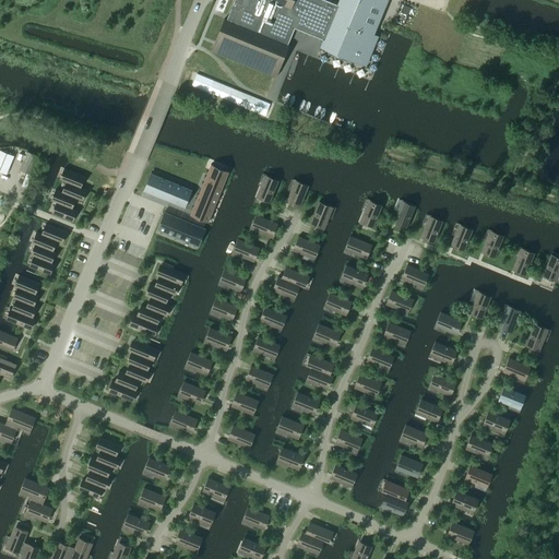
[(216,46),(214,52),(274,76),(287,45),(294,30),(295,27),(324,39),(322,45),(361,60),(372,34),(379,19),(385,0),(340,0),(339,4),(329,0),(234,0),(226,21),(217,43),(216,46)]
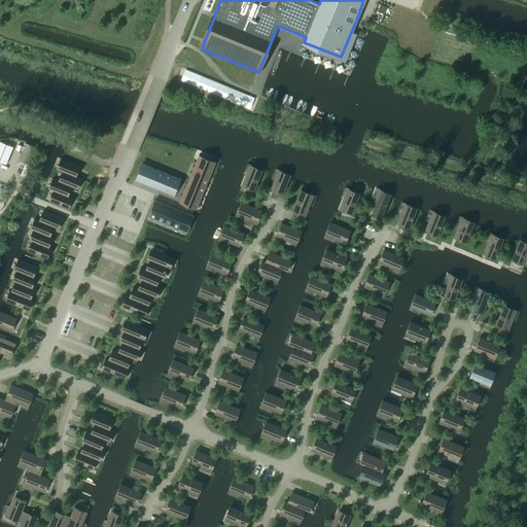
[(201,76),(196,88),(204,91),(206,86),(220,93),(219,97),(242,106),(247,96),(201,76)]
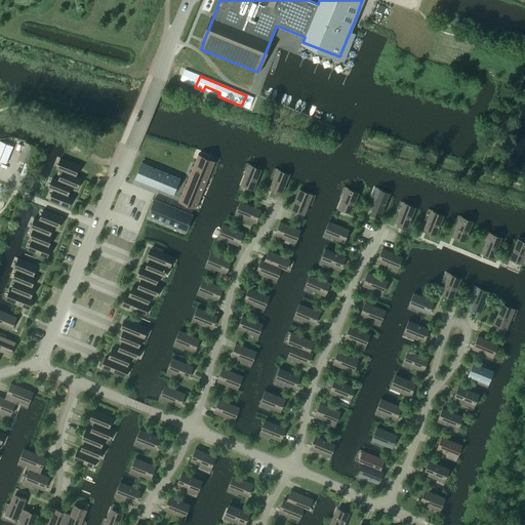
[(0,161),(6,164),(13,147),(0,140),(0,161)]
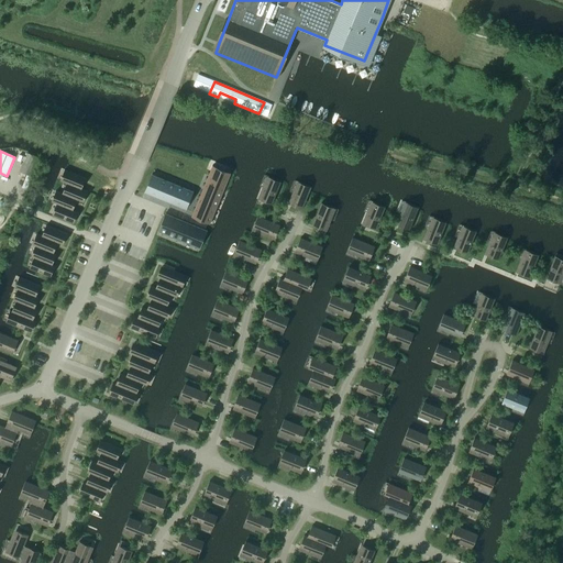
[(28,153),(20,172),(32,177),(40,158),(28,153)]
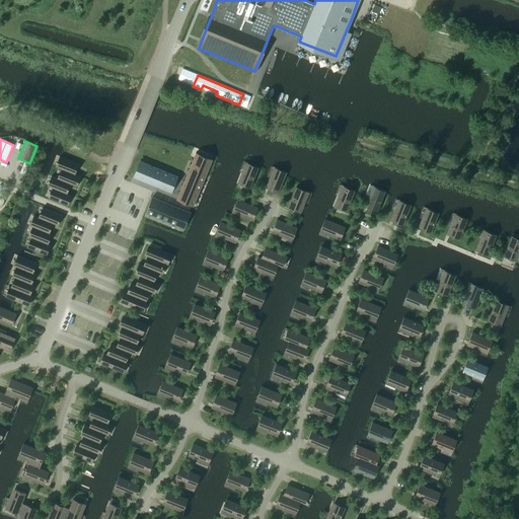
[(189,169),(206,176),(213,159),(196,153),(189,169)]
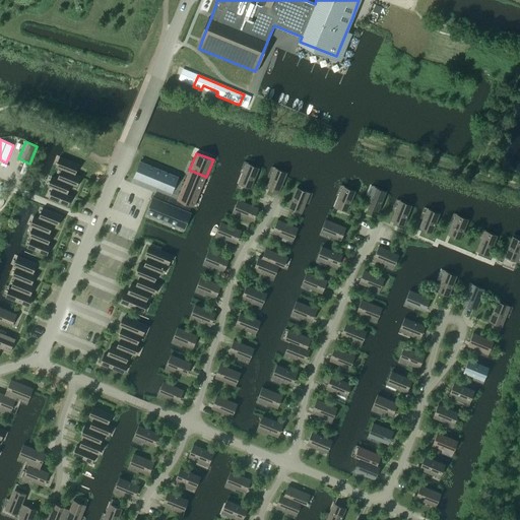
[(57,168),(63,170),(74,175),(78,165),(61,157),(57,168)]
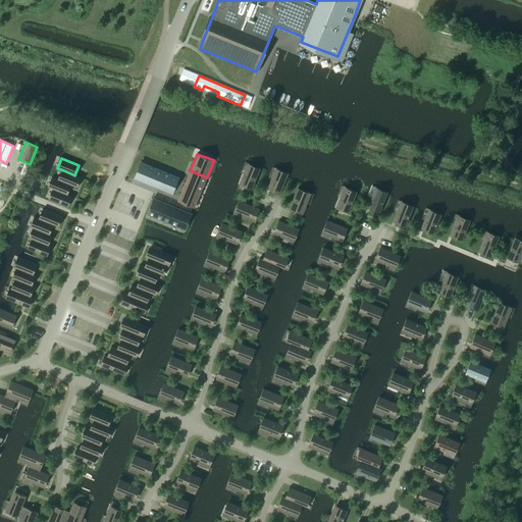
[(134,178),(142,181),(149,165),(141,161),(134,178)]
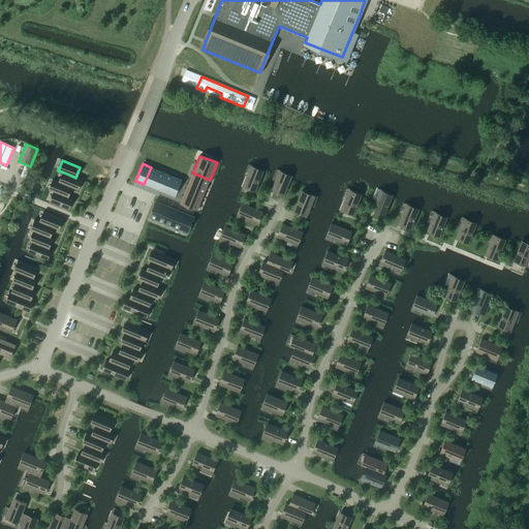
[(158,170),(151,167),(144,184),(151,187),(158,170)]
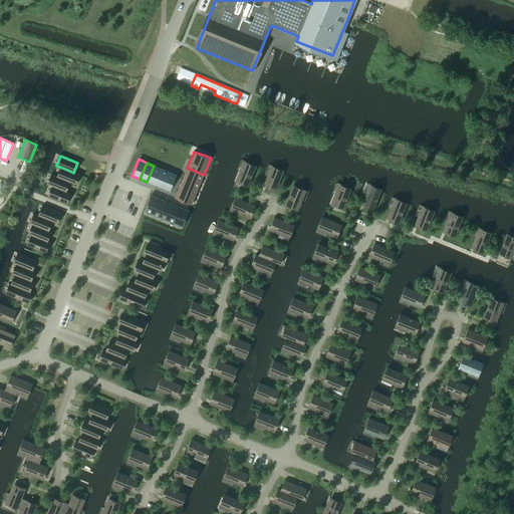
[(240,178),(238,183),(239,184),(248,187),(256,169),(246,164),(243,173),(240,172),(238,177),(240,178)]
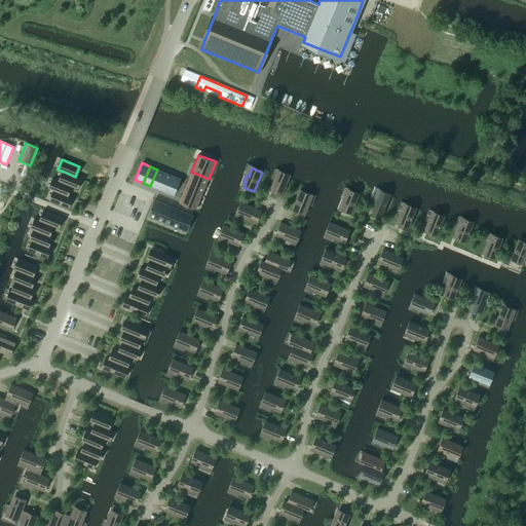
[(158,190),(165,173),(157,170),(150,186),(158,190)]
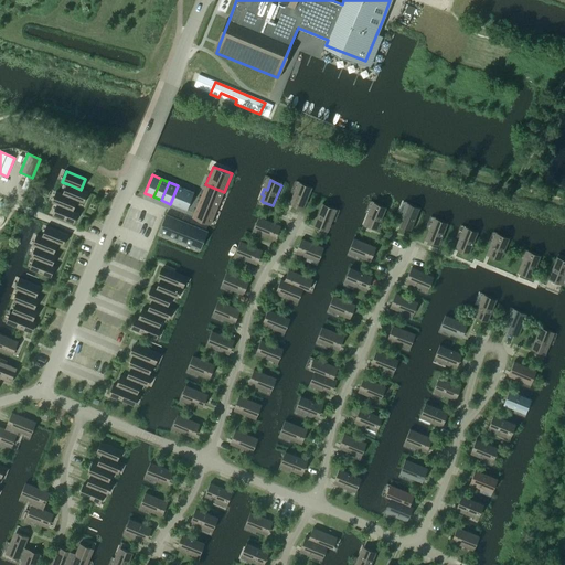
[(87,192),(81,190),(68,184),(64,195),(76,200),(76,201),(82,203),(87,192)]
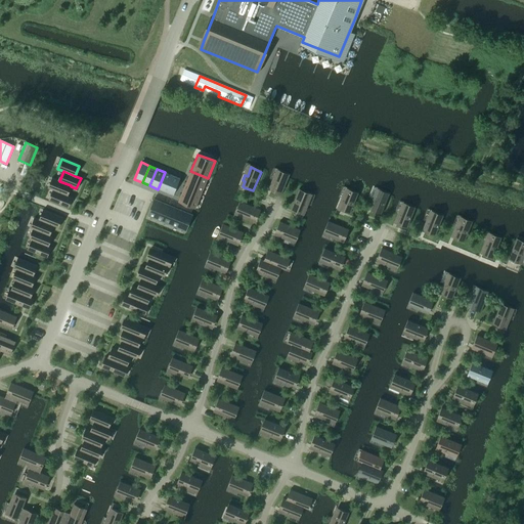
[(208,178),(190,171),(187,178),(205,185),(208,178)]
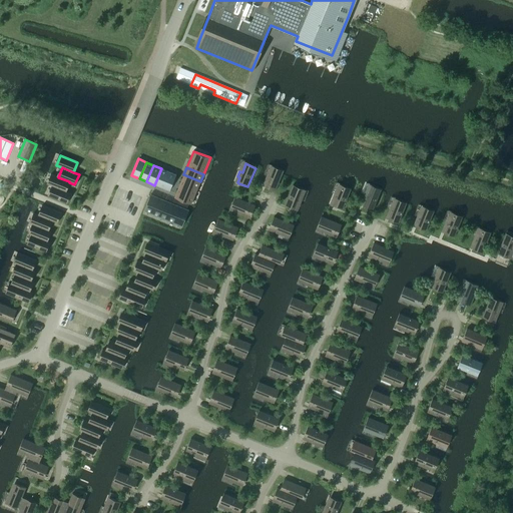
[(154,185),(161,188),(168,171),(161,168),(154,185)]
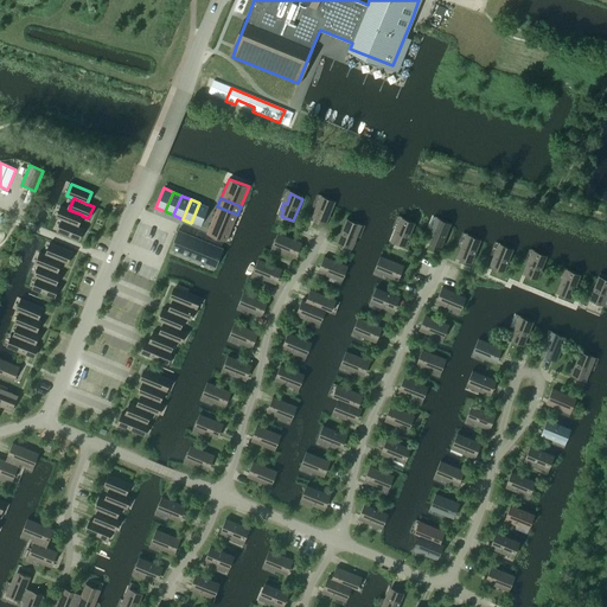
[(315,209),(313,213),(313,215),(317,216),(314,222),(326,227),(332,211),(334,204),(324,199),(319,210),(315,209)]
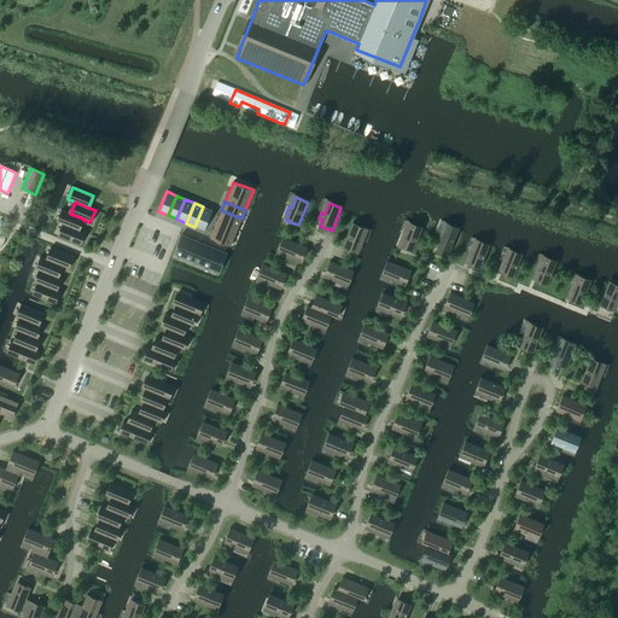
[(203,207),(194,227),(204,231),(213,210),(203,207)]
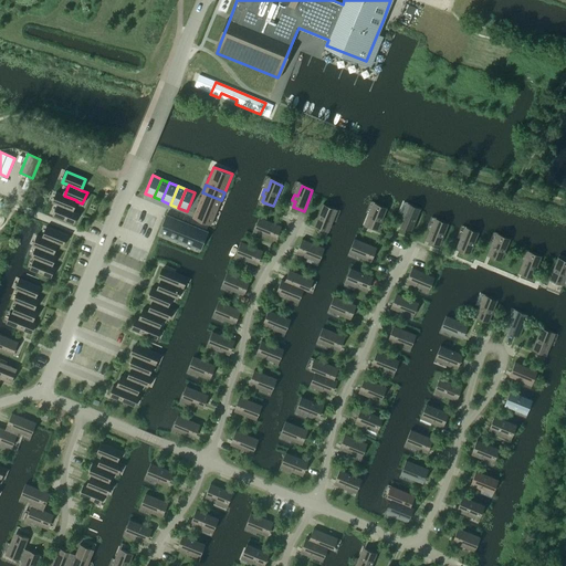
[(59,194),(58,192),(53,203),(59,206),(72,211),(76,201),(76,200),(64,196),(59,194)]
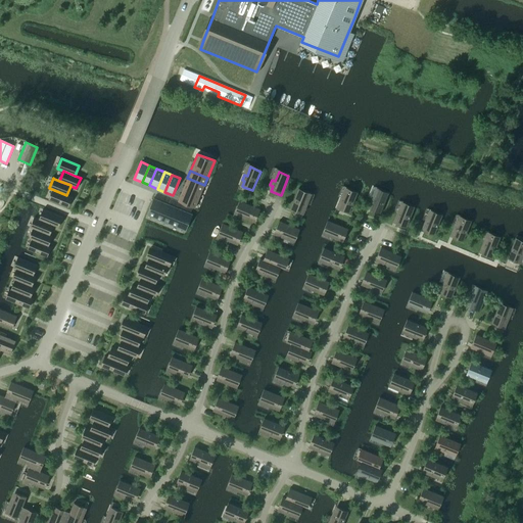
[(187,178),(184,186),(201,193),(204,185),(187,178)]
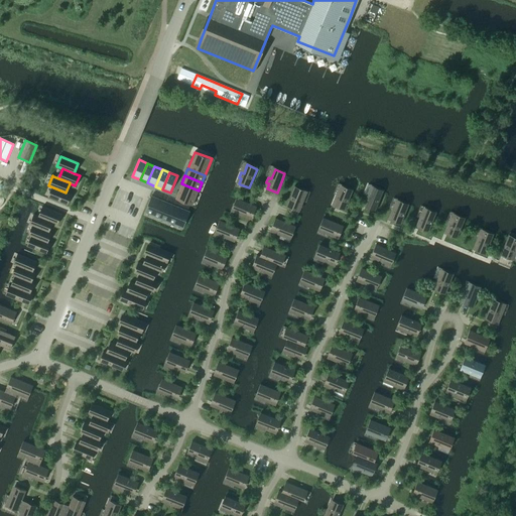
[(196,198),(199,190),(181,183),(178,191),(196,198)]
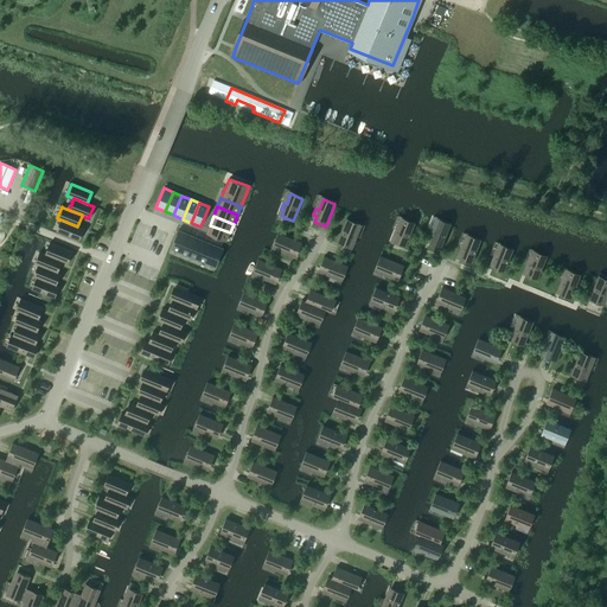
[(83,229),(77,227),(63,221),(58,232),(78,241),(83,229)]
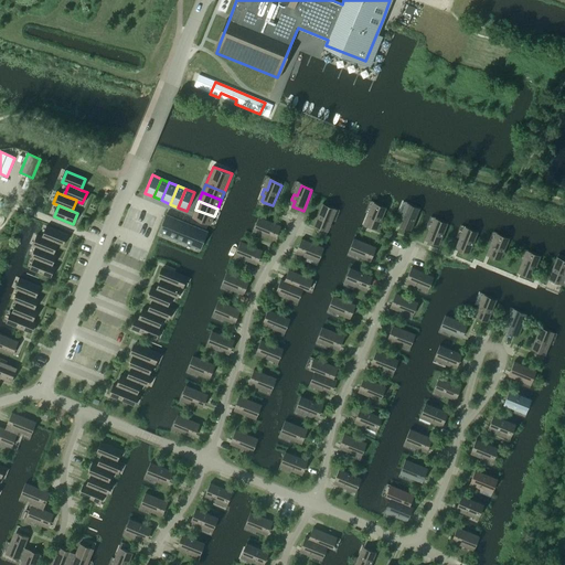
[(368,214),(365,220),(369,221),(366,226),(377,231),(383,217),(385,211),(375,205),(371,215),(368,214)]
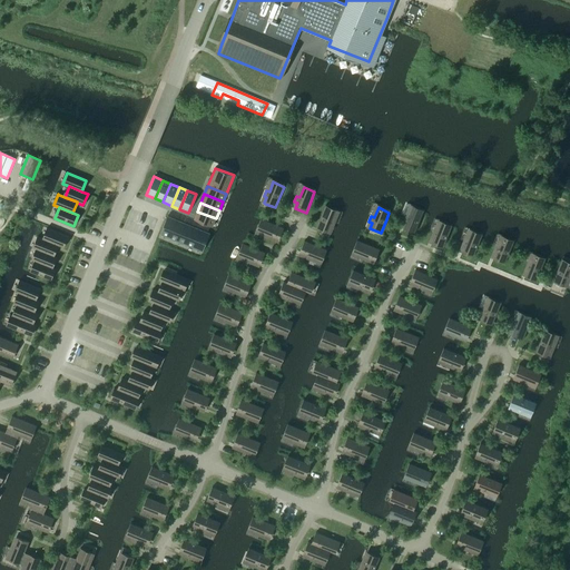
[(327,233),(330,227),(333,228),(335,223),(332,222),(335,213),(325,208),(316,228),(327,233)]
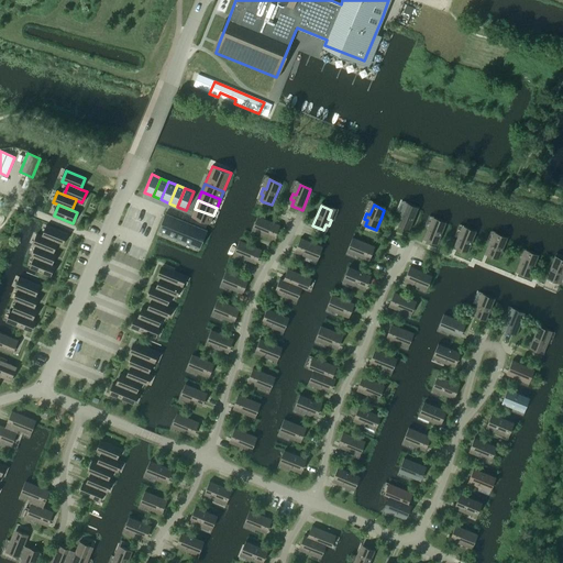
[(404,214),(400,213),(398,219),(401,220),(398,225),(409,230),(410,228),(418,210),(407,206),(404,214)]
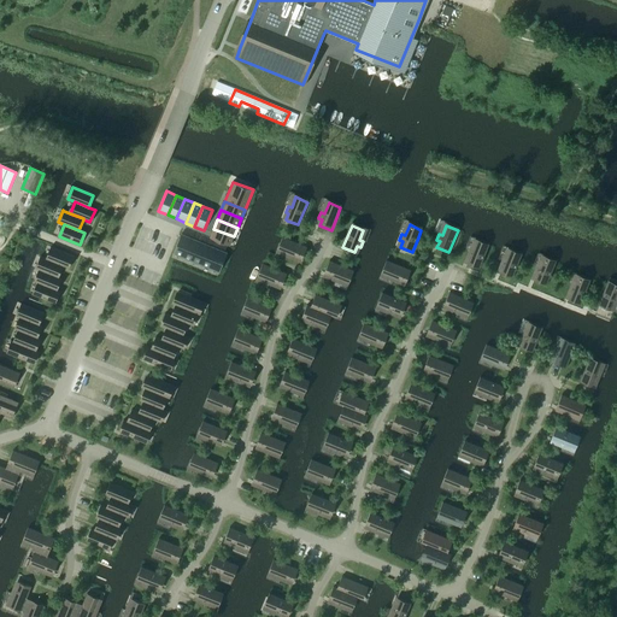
[(234,236),(213,229),(210,238),(230,246),(234,236)]
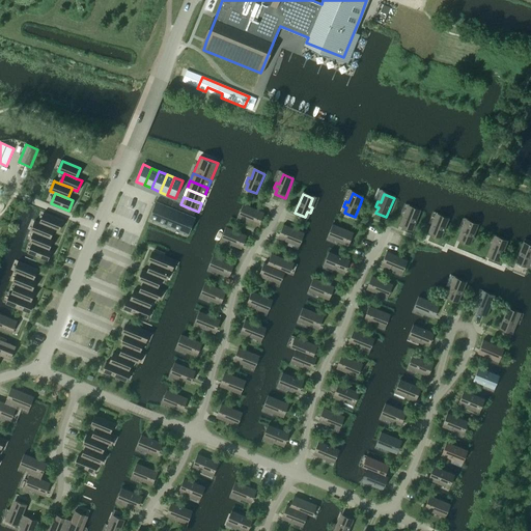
[(157,222),(164,204),(156,201),(149,219),(157,222)]
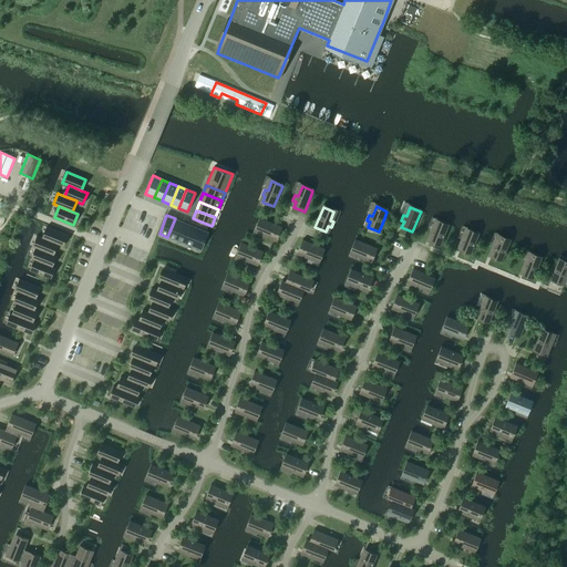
[(176,240),(184,222),(175,218),(167,237),(176,240)]
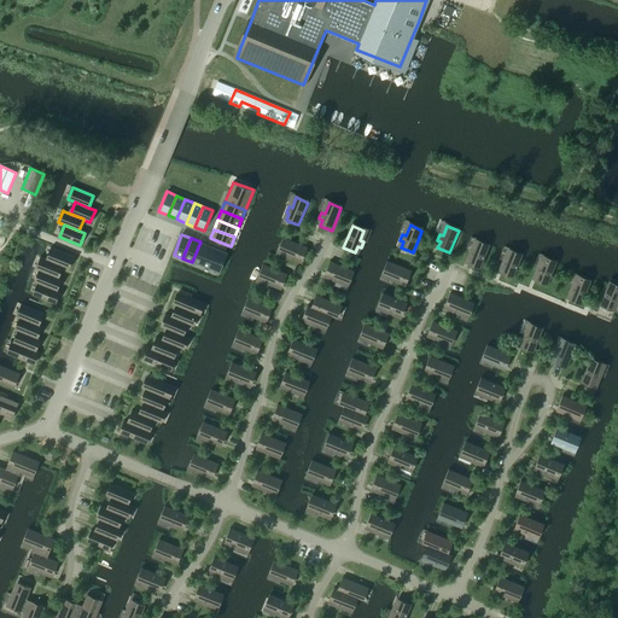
[(285,238),(280,250),(302,260),(307,248),(285,238)]
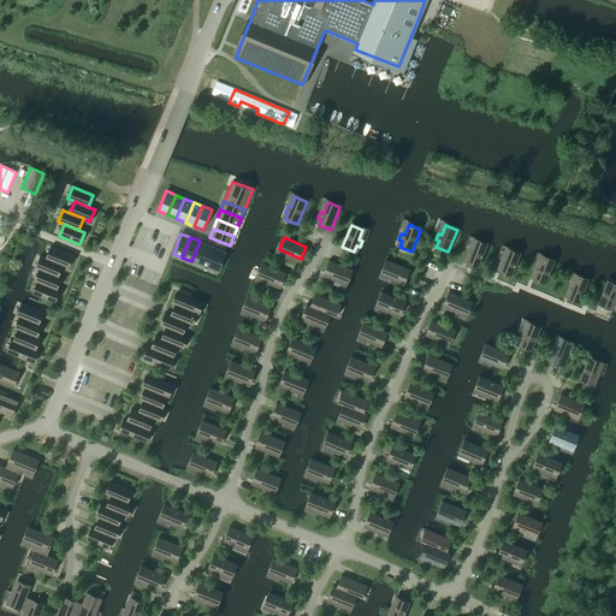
[(200,241),(191,261),(200,265),(208,244),(200,241)]
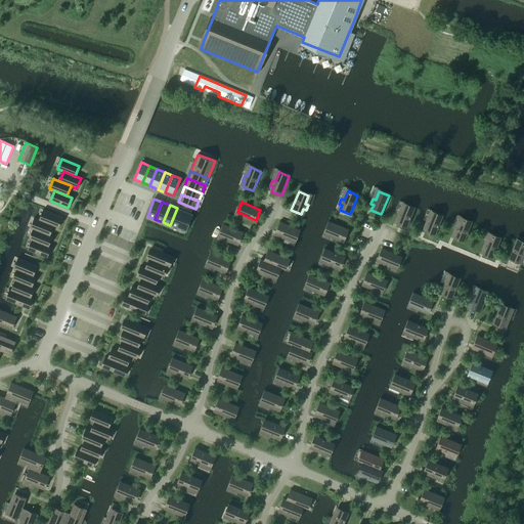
[(396,218),(399,219),(397,224),(406,228),(415,211),(415,209),(404,205),(401,214),(398,213),(396,217),(396,218)]
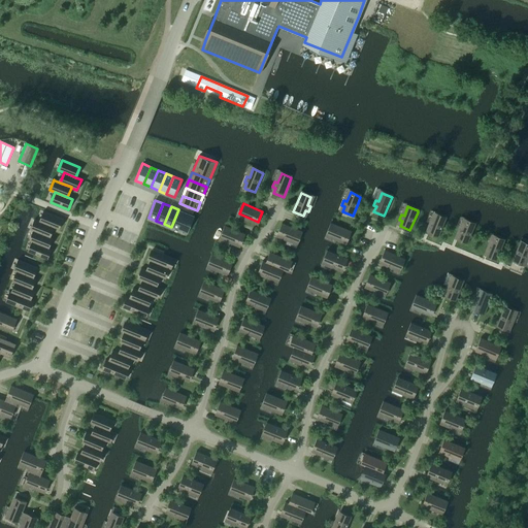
[(178,209),(171,227),(179,230),(187,212),(178,209)]
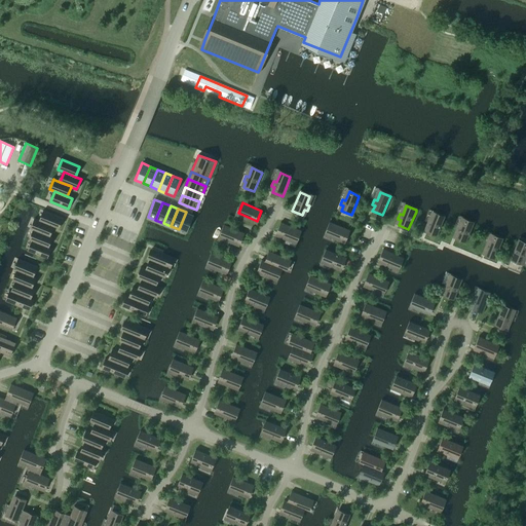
[(62,219),(44,212),(40,221),(52,226),(52,227),(58,229),(62,219)]
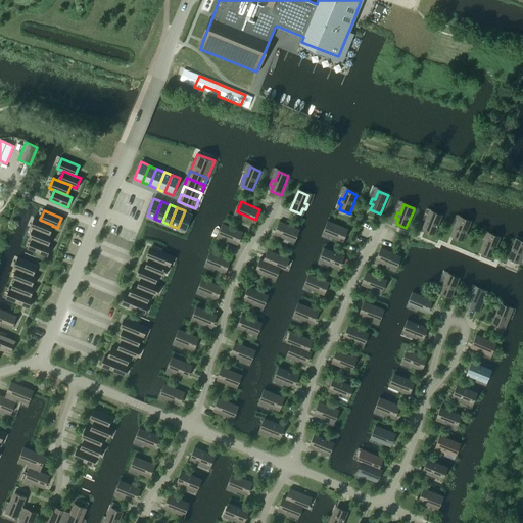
[(178,228),(185,231),(191,217),(192,214),(185,210),(178,228)]
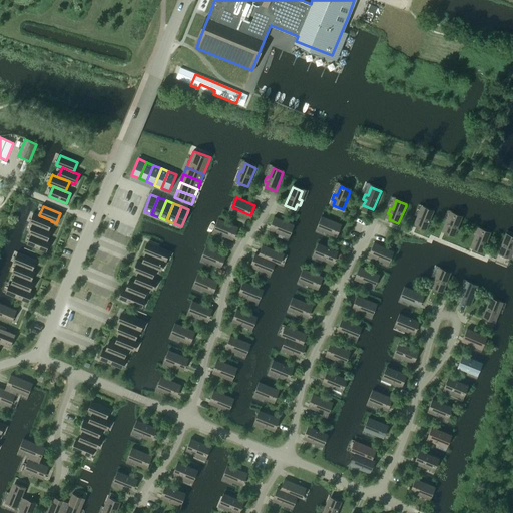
[(426,231),(431,218),(434,212),(424,208),(420,217),(418,216),(415,221),(418,222),(416,227),(426,231)]
